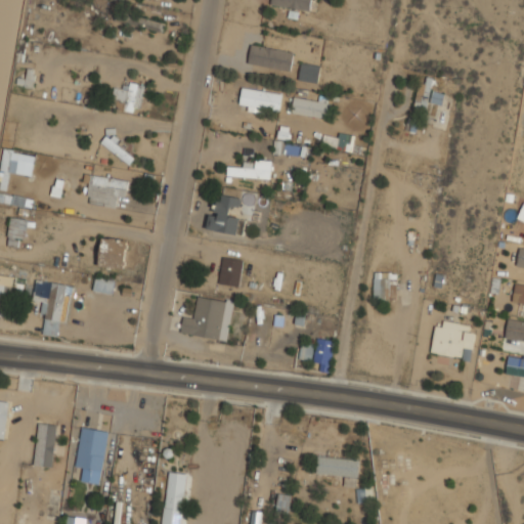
[(310,0),(270,0),(270,5),(309,10),(310,0)]
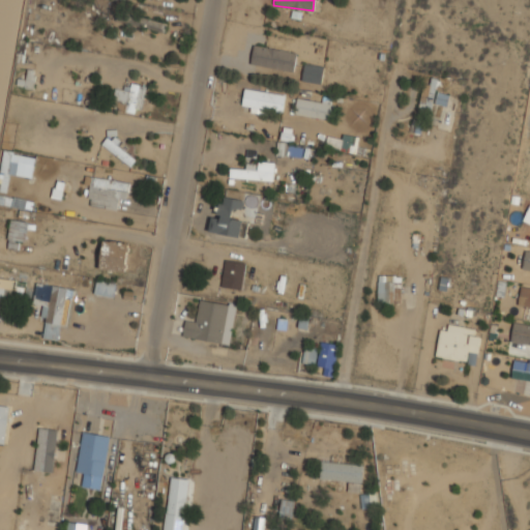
[(116,22),(166,31),(167,22),(118,12),(116,22)]
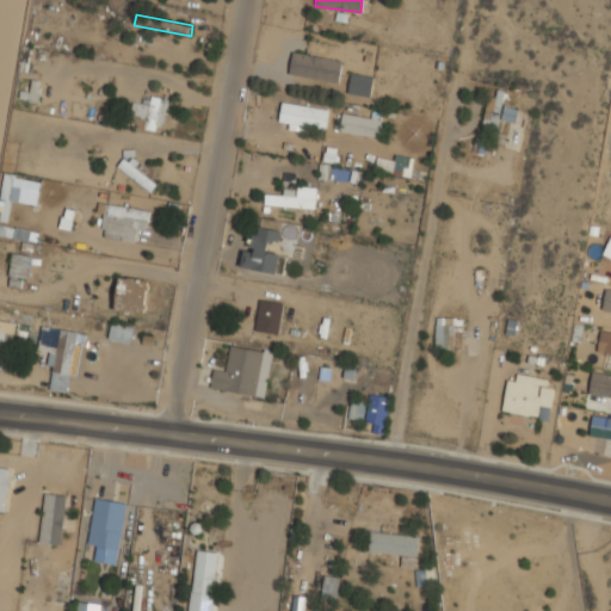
[(292,53),(289,75),(339,82),(341,60),(327,57),(328,44),(308,41),(306,55),(292,53)]
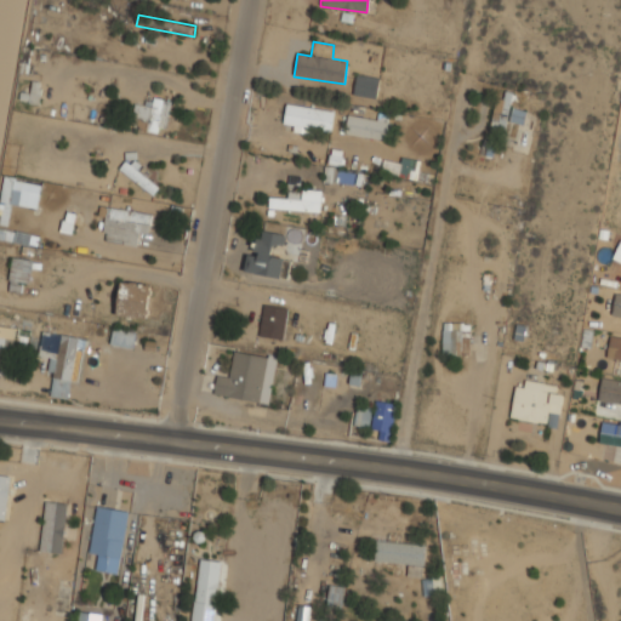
[(376,98),(380,78),(357,73),(353,93),(376,98)]
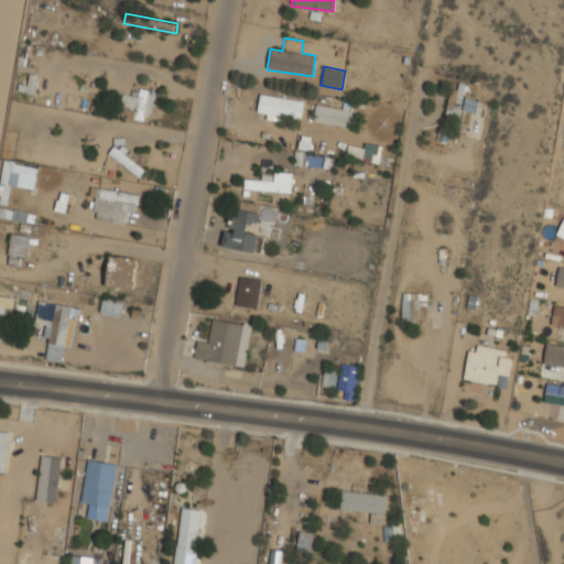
[(123,96),(120,117),(151,120),(154,90),(137,88),(136,97),(123,96)]
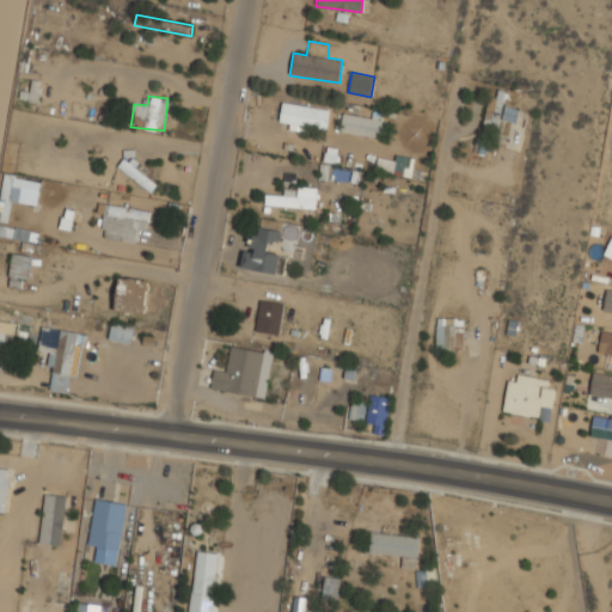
[(503,102),(493,97),(482,123),(493,127),(503,102)]
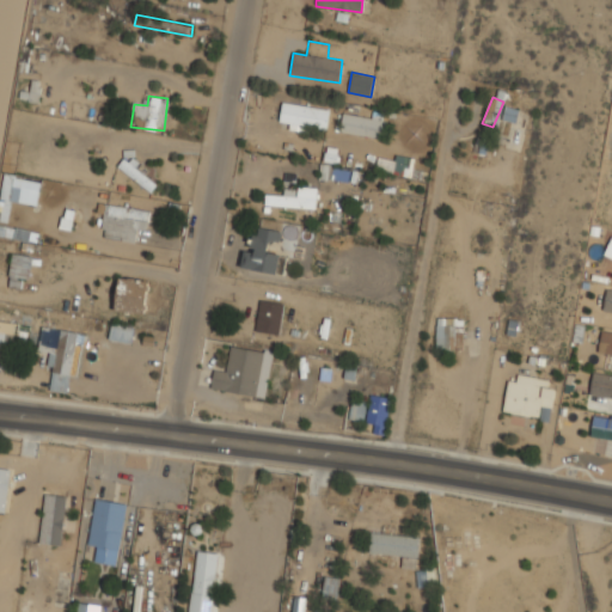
[(279,128),(308,133),(311,121),(326,123),(329,110),(283,102),(279,128)]
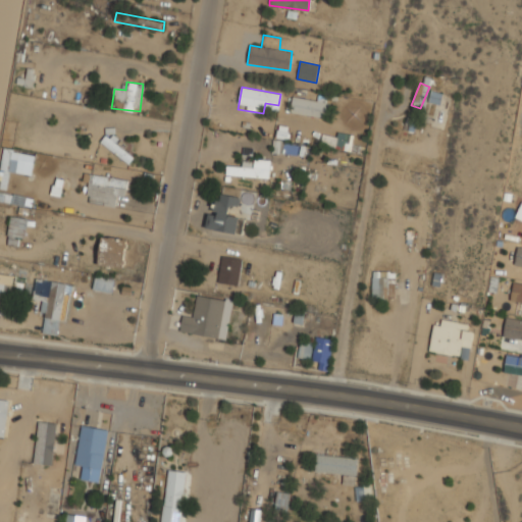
[(428,102),(440,105),(442,93),(430,91),(428,102)]
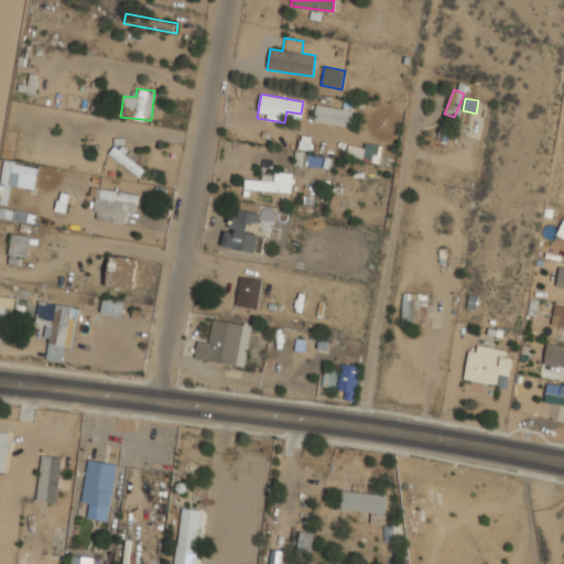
[(353,128),(356,111),(316,104),(313,121),(353,128)]
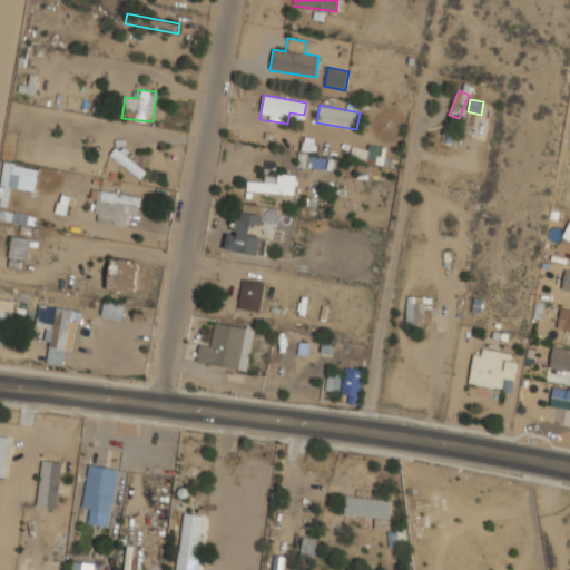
[(140,158),(117,144),(108,158),(143,178),(147,170),(137,165),(140,158)]
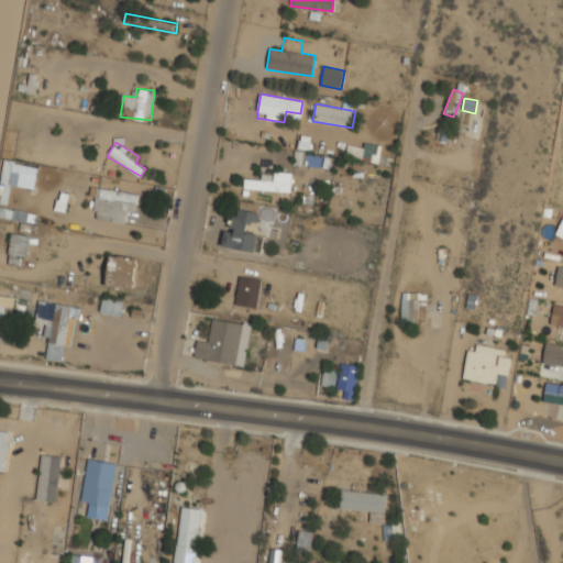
[(383,161),(384,143),(354,142),(353,159),(383,161)]
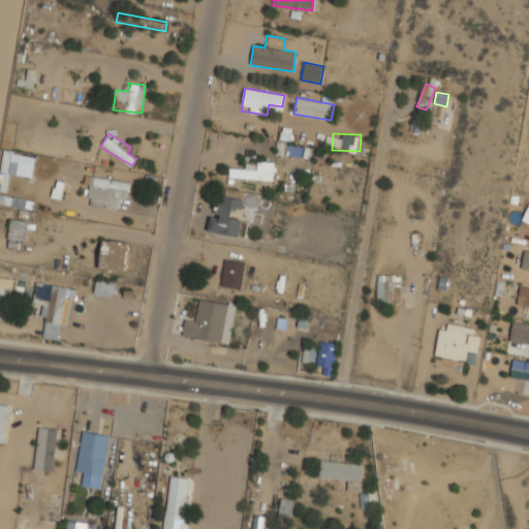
[(302,154),(302,145),(277,146),(277,155),(302,154)]
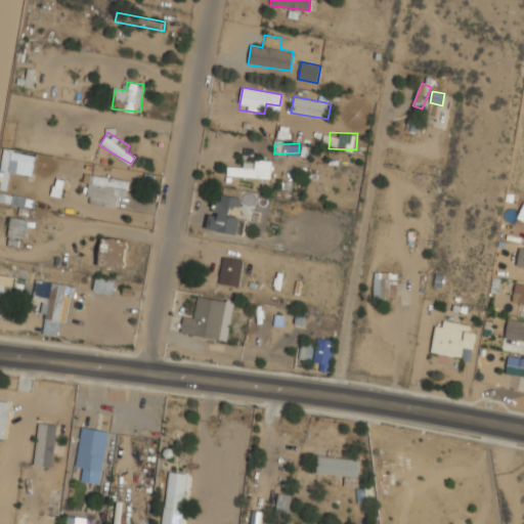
[(35,155),(4,150),(0,176),(0,188),(6,190),(9,172),(32,176),(35,155)]
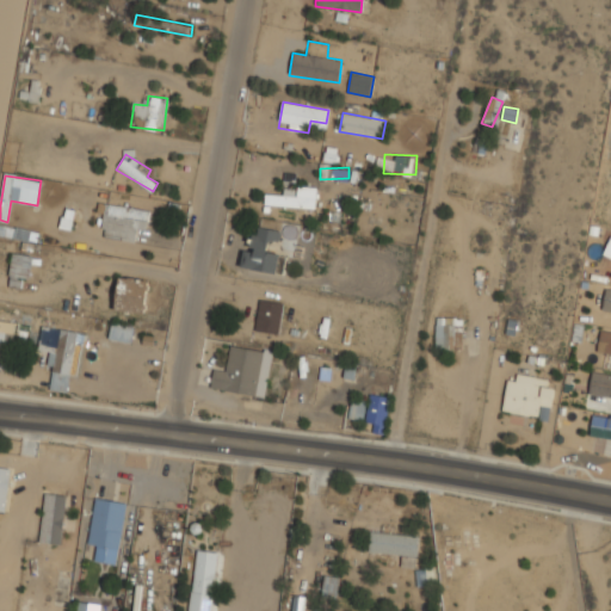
[(315,207),(315,193),(265,193),(265,207),(315,207)]
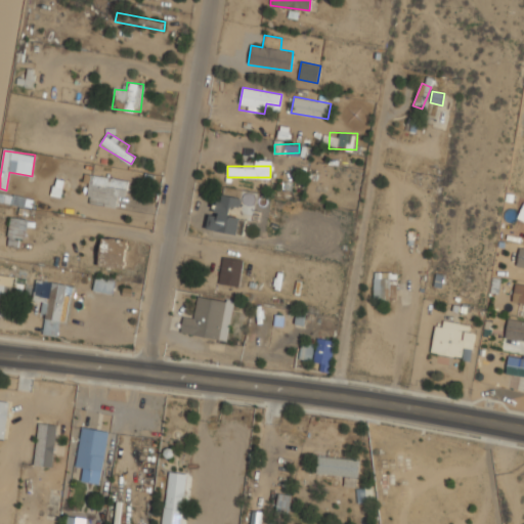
[(115,207),(116,197),(126,199),(129,180),(86,173),(84,181),(89,182),(86,203),(115,207)]
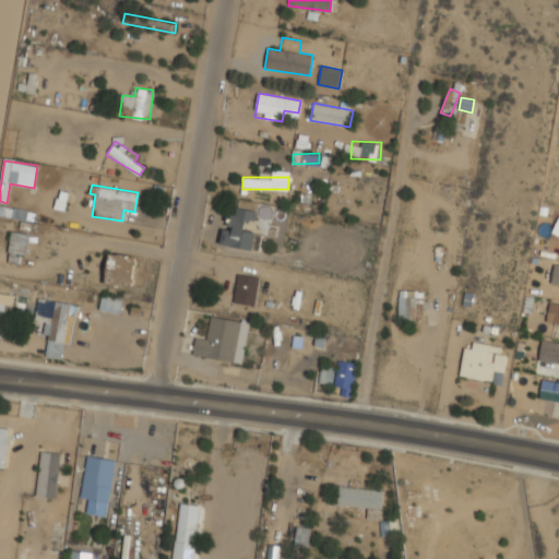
[(67,199),(56,198),(55,209),(64,210),(67,199)]
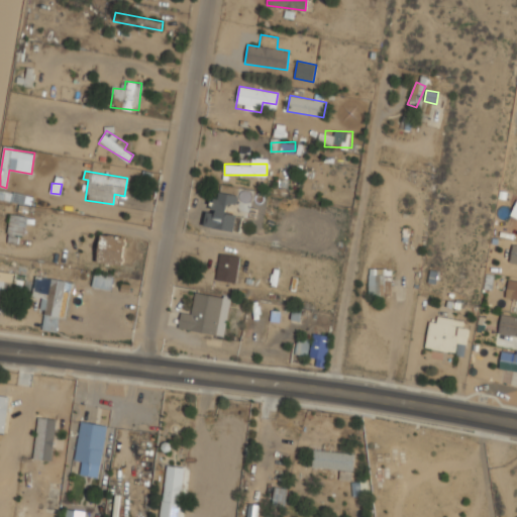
[(206,226),(235,231),(238,213),(230,212),(233,194),(212,191),(206,226)]
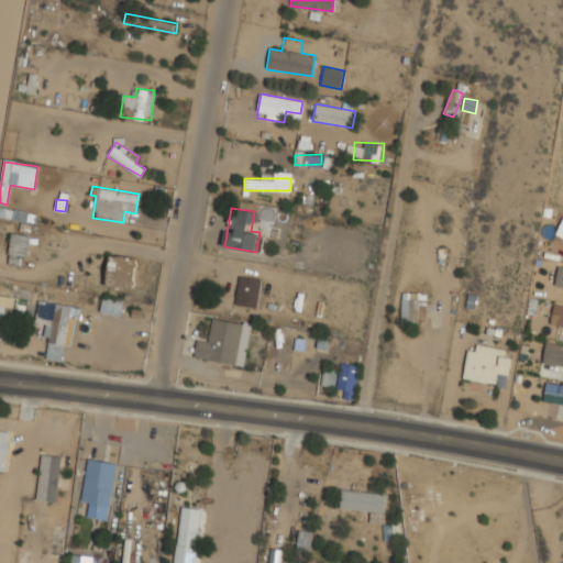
[(25,266),(29,235),(11,233),(8,265),(25,266)]
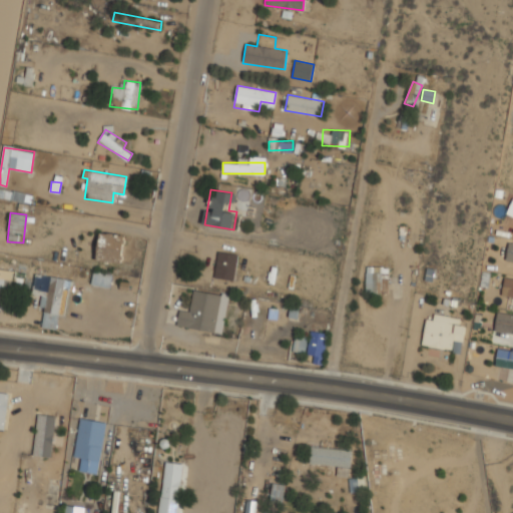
[(125,236),(100,232),(95,261),(120,265),(125,236)]
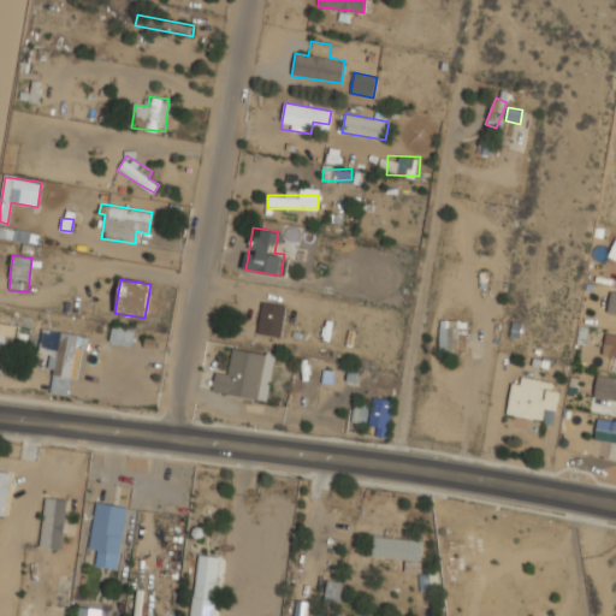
[(283,336),(284,304),(260,303),(259,335),(283,336)]
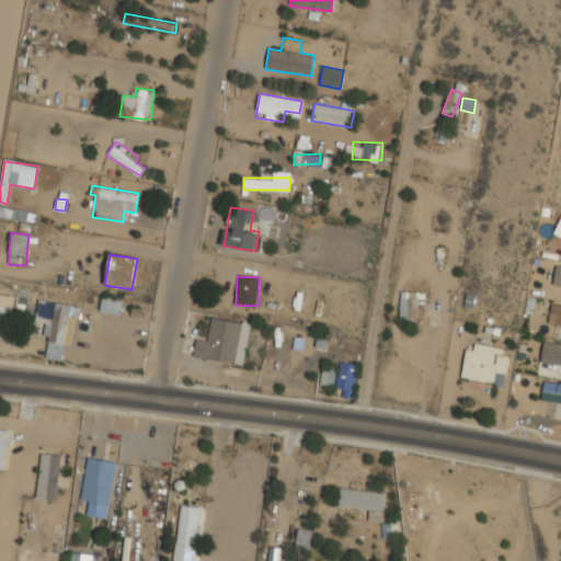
[(425,320),(425,292),(400,292),(400,320),(425,320)]
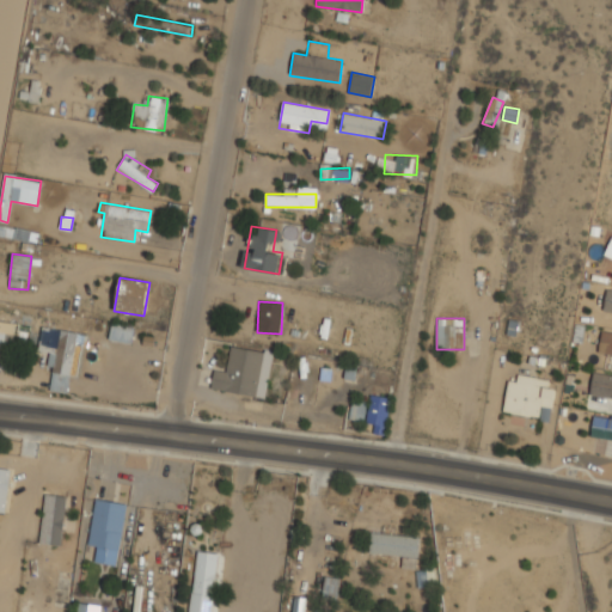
[(0,349),(10,352),(14,324),(0,322),(0,349)]
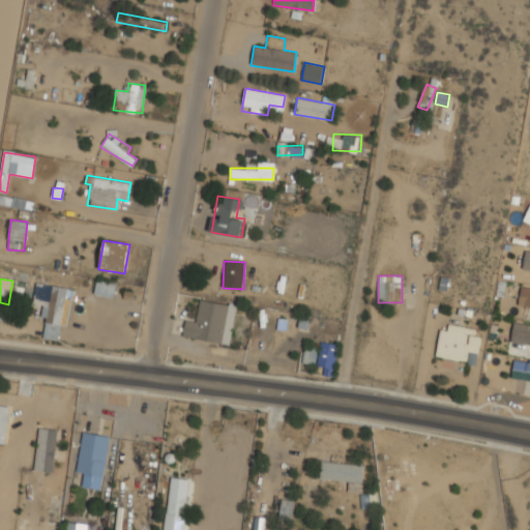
[(113,297),(116,283),(96,280),(93,293),(113,297)]
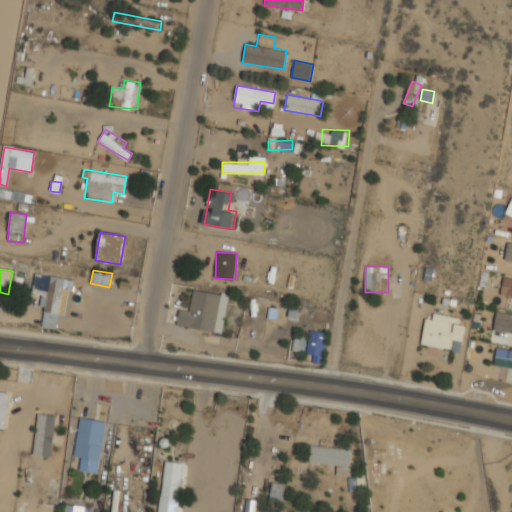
[(40,326),(61,329),(68,277),(35,273),(32,293),(44,295),(40,326)]
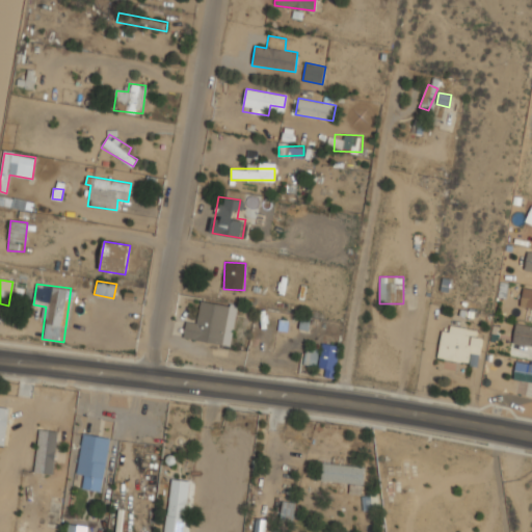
[(531,308),(531,289),(523,287),(520,306),(531,308)]
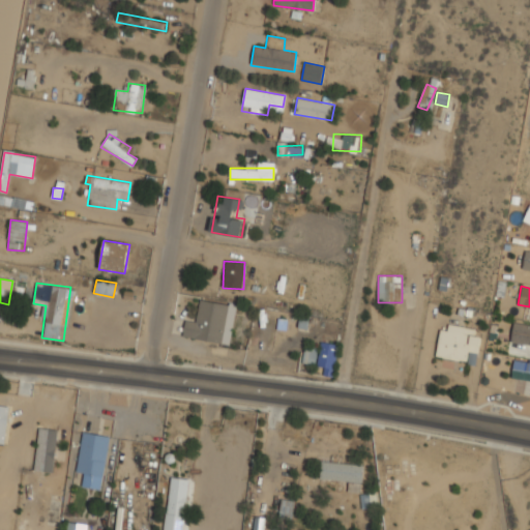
[(236,304),(200,299),(197,320),(185,319),(182,337),(230,345),(236,304)]
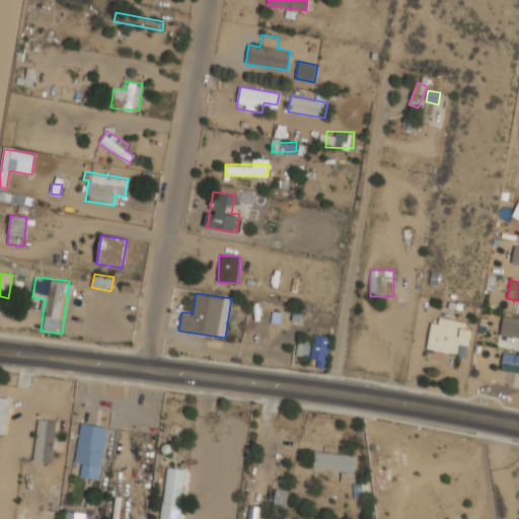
[(431,316),(427,350),(466,356),(471,322),(431,316)]
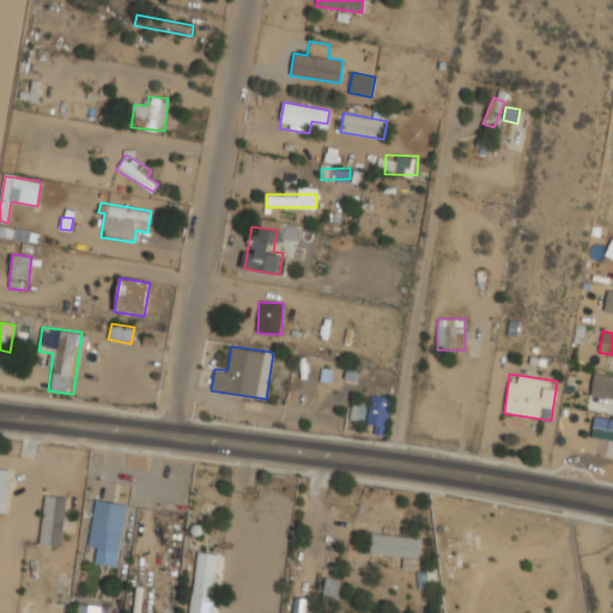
[(612,375),(593,375),(592,398),(612,398),(612,375)]
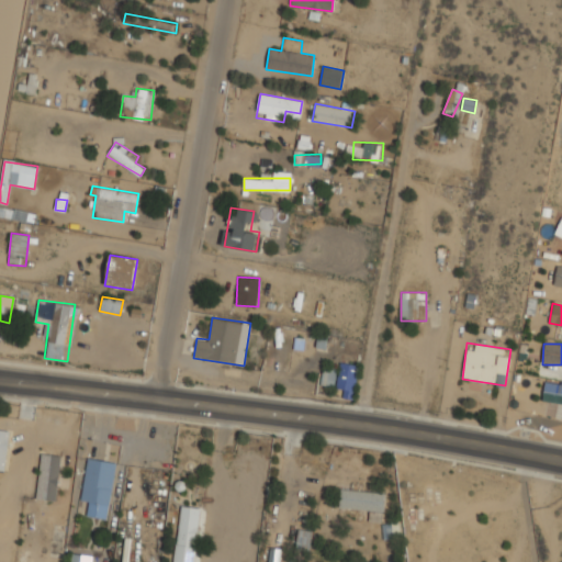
[(345,390),(344,397),(352,398),(359,366),(340,362),(339,370),(324,367),(321,385),(345,390)]
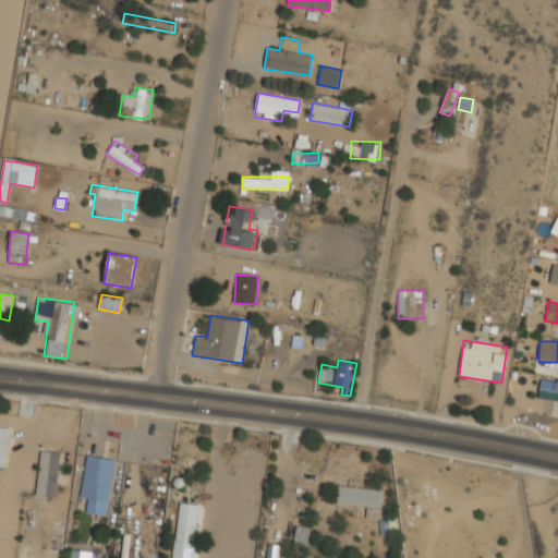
[(537,398),(557,401),(557,380),(542,378),(537,398)]
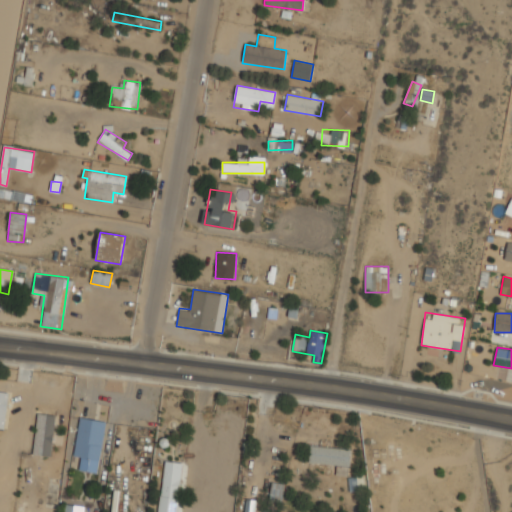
[(0,428),(4,429),(8,392),(0,391),(0,428)]
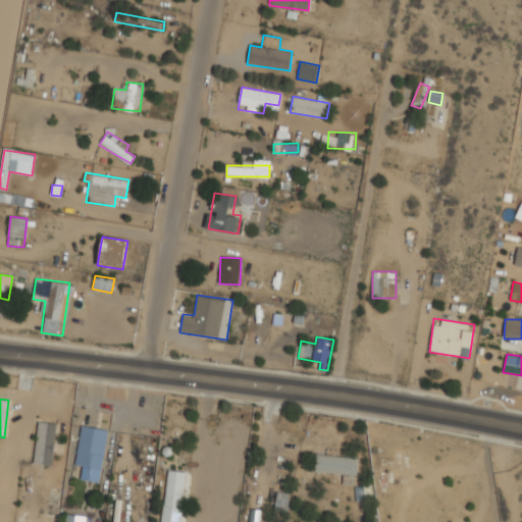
[(57,423),(39,421),(33,463),(50,466),(57,423)]
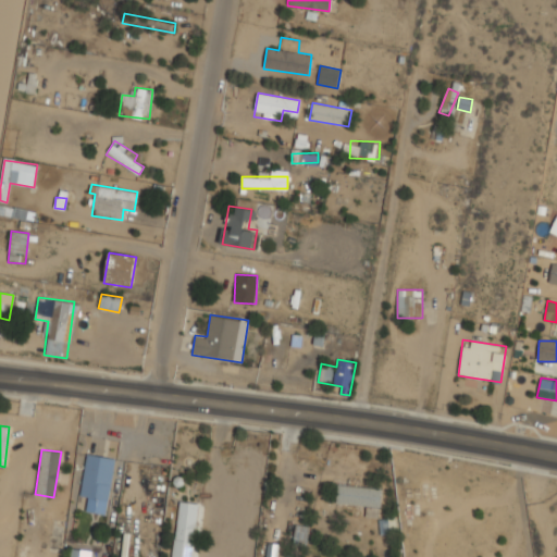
[(79,498),(88,499),(87,512),(106,515),(114,457),(86,453),(79,498)]
